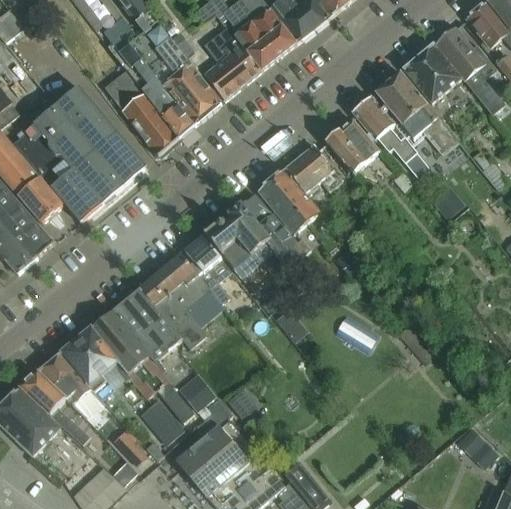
[(117,0),(143,32),(137,36),(132,40),(128,44),(194,125),(221,103),(208,88),(139,0),(117,0)]
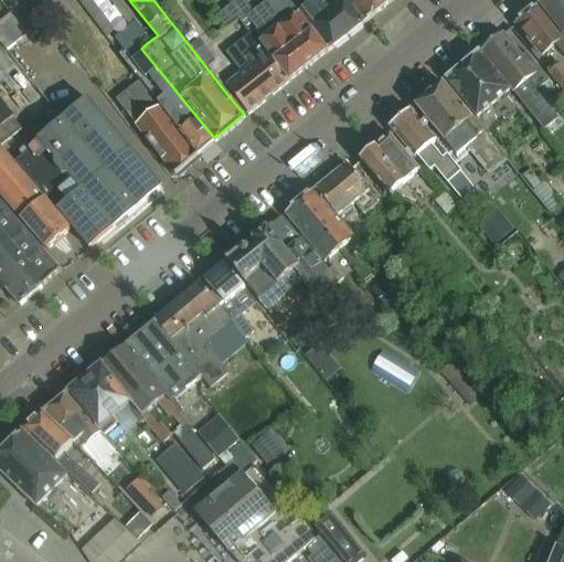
[(256,39),(287,78),(327,48),(296,8),(297,8),(290,0),(264,0),(264,1),(252,10),(243,0),(233,0),(215,13),(226,27),(238,17),(244,24),(251,19),(262,35),(256,39)]
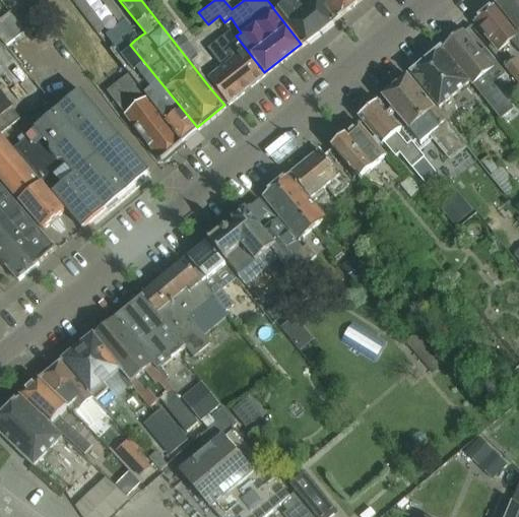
[(281,0),(273,7),(272,7),(301,44),(335,16),(322,0),(281,0)]
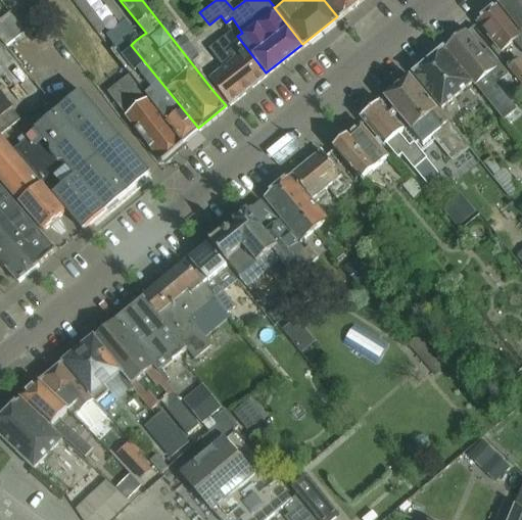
[(324,0),(337,16),(357,0),(324,0)]
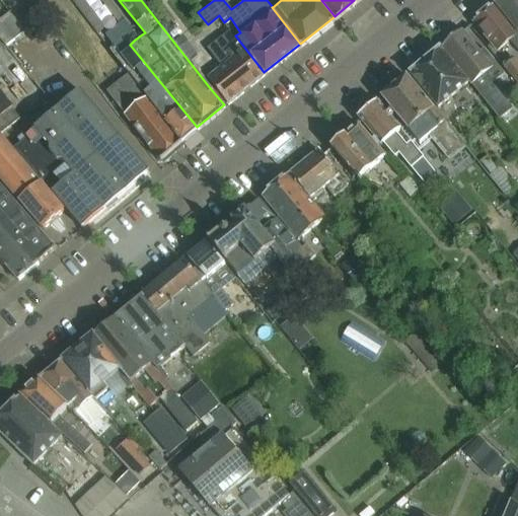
[(493,0),(492,1),(517,32),(517,31),(517,0),(493,0)]
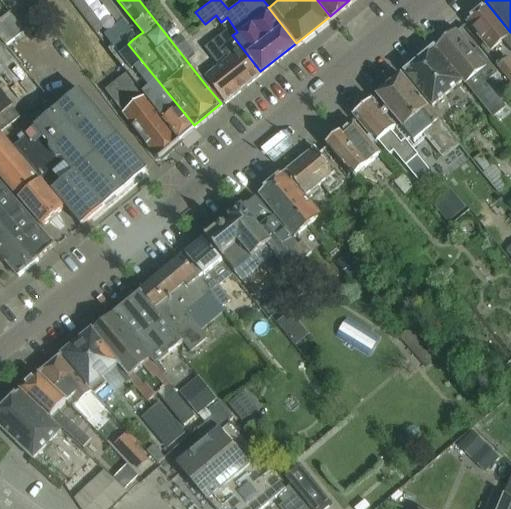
[(510,35),(510,33),(510,32),(485,1),(466,17),(479,32),(490,46),(502,36),(510,47),(510,35)]
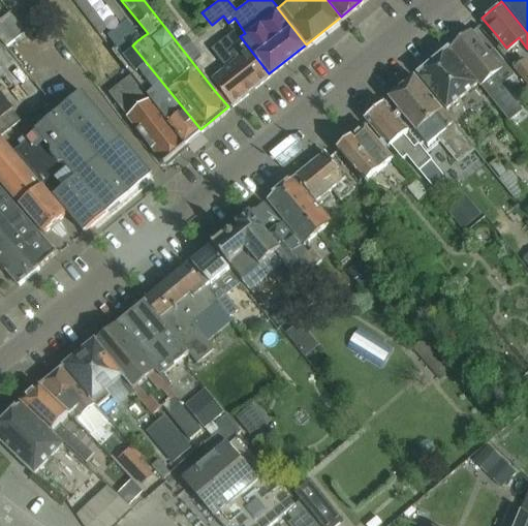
[(167,16),(175,29),(192,21),(185,7),(167,16)]
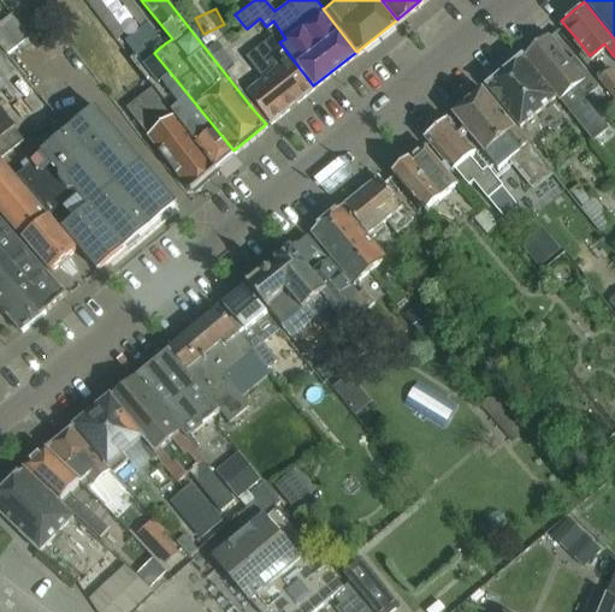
[(17,42),(29,33),(11,10),(0,18),(0,21),(17,42)]
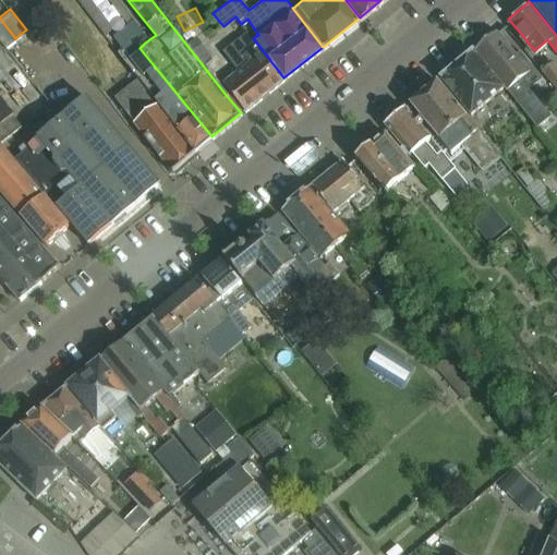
[(121,25),(111,34),(121,47),(117,50),(137,76),(137,77),(194,151),(210,136),(212,136),(140,48),(144,44),(149,39),(132,17),(121,25)]
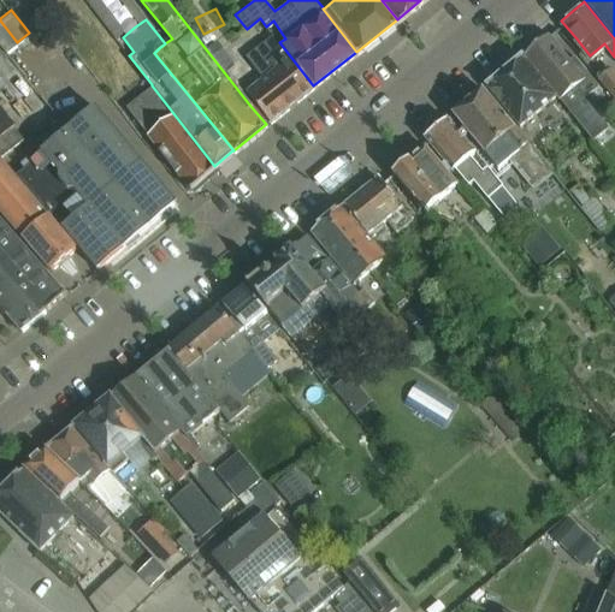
[(0,42),(6,51),(17,42),(0,21),(0,42)]
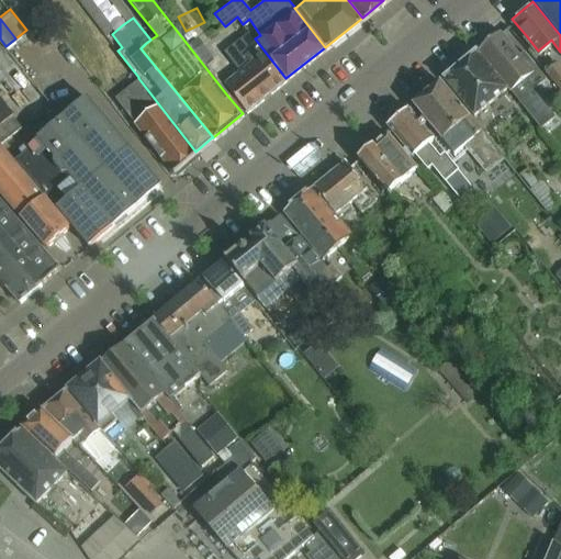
[(210,20),(193,29),(209,57),(225,47),(210,20)]
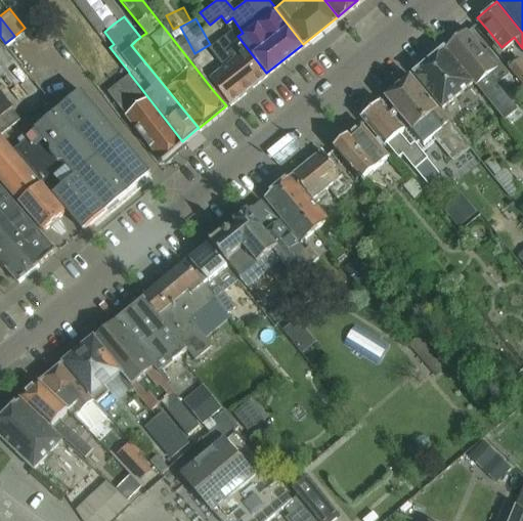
[(465,27),(444,44),(475,82),(504,116),(516,105),(495,81),(508,71),(487,45),(483,48),(465,27)]
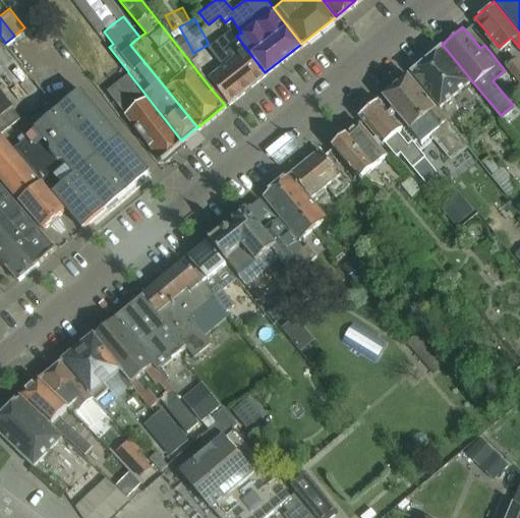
[(236,37),(231,30),(209,46),(223,64),(207,76),(228,103),(265,72),(236,36),(236,37)]
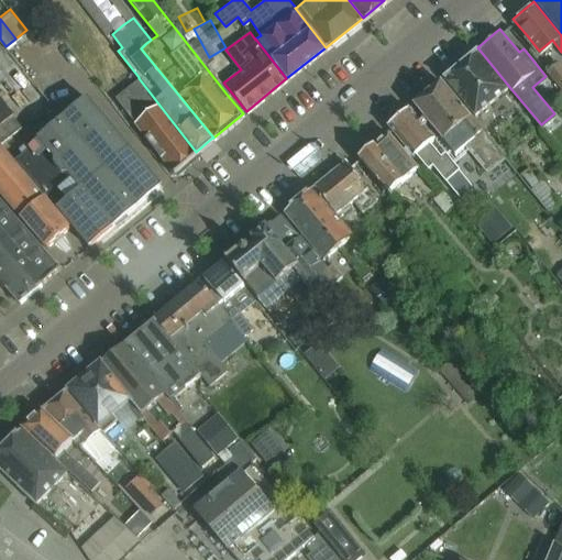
[(474,112),(507,86),(476,48),(443,76),(458,92),(474,112)]
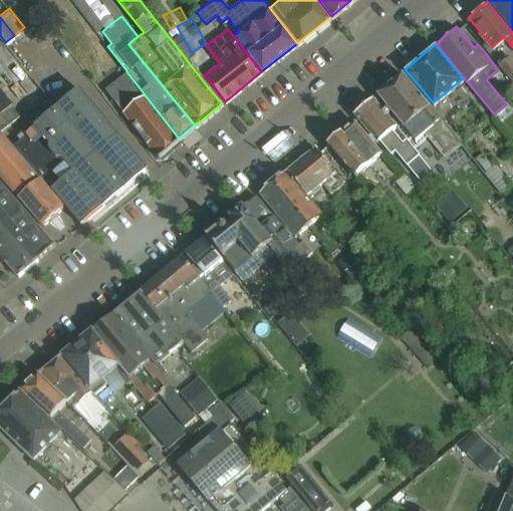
[(512,80),(512,59),(509,54),(499,62),(512,80)]
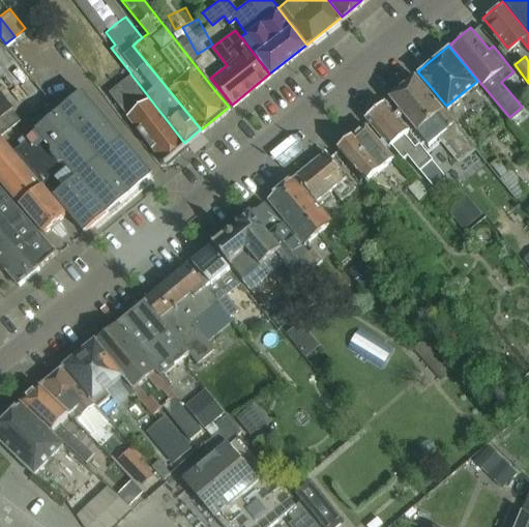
[(130,74),(109,90),(164,163),(184,143),(130,74)]
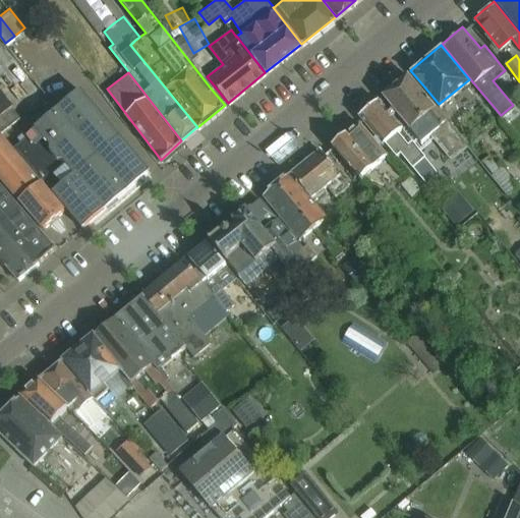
[(465,144),(420,89),(407,73),(381,95),(418,139),(428,131),(449,157),(465,144)]
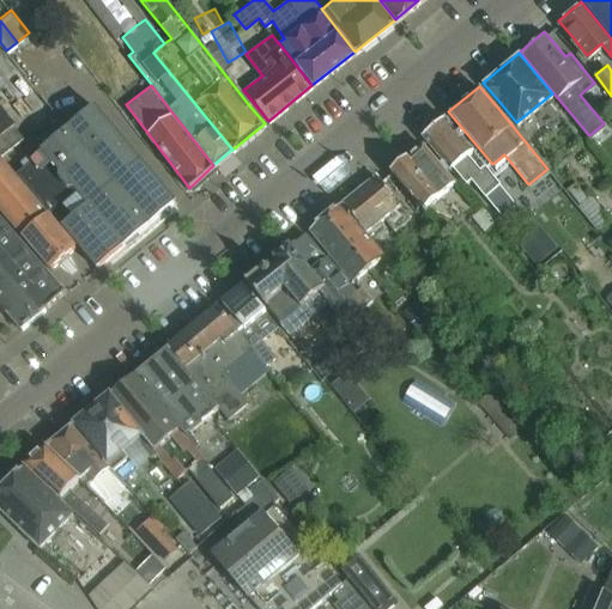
[(0,153),(23,135),(16,125),(17,123),(0,103),(0,153)]
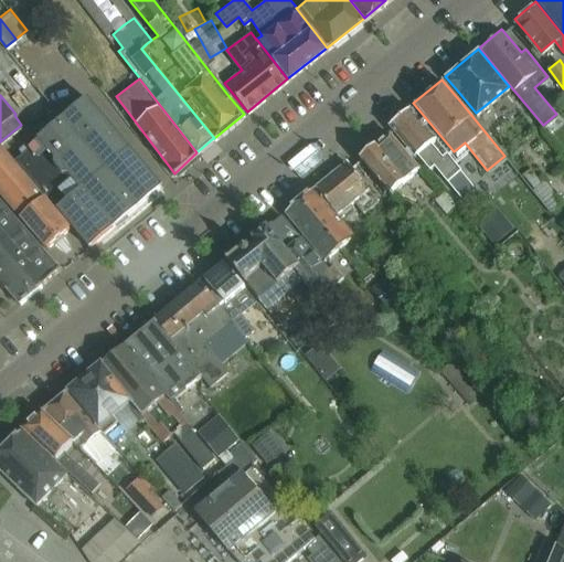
[(87,245),(104,231),(160,183),(146,167),(87,96),(13,158),(87,245)]
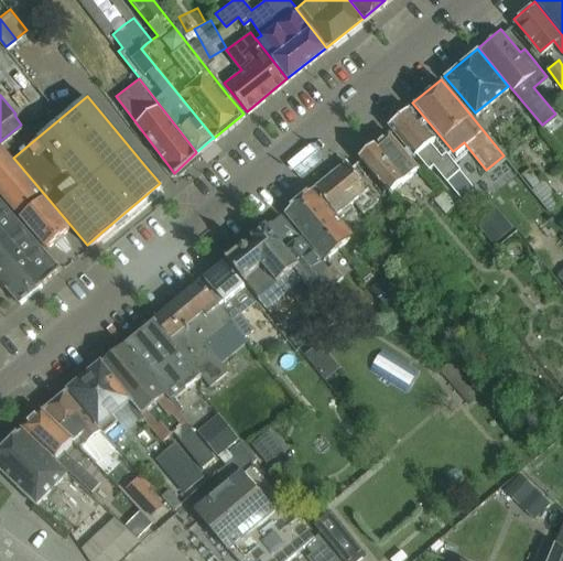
[(429,169),(433,164),(446,181),(447,181),(458,194),(459,194),(472,208),(483,200),(471,185),(472,184),(459,170),(461,170),(446,153),(442,157),(430,142),(435,138),(409,106),(387,123),(413,155),(415,153),(429,169)]
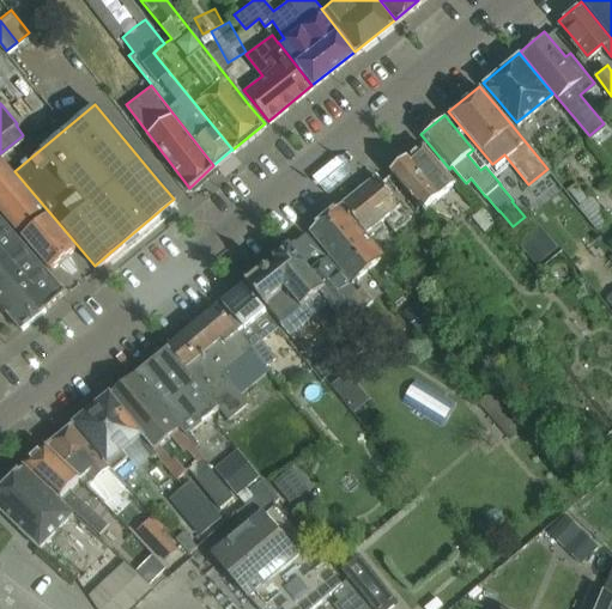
[(437,162),(422,142),(405,157),(404,156),(397,154),(391,160),(389,168),(391,169),(389,170),(405,188),(423,208),(454,182),(437,162)]
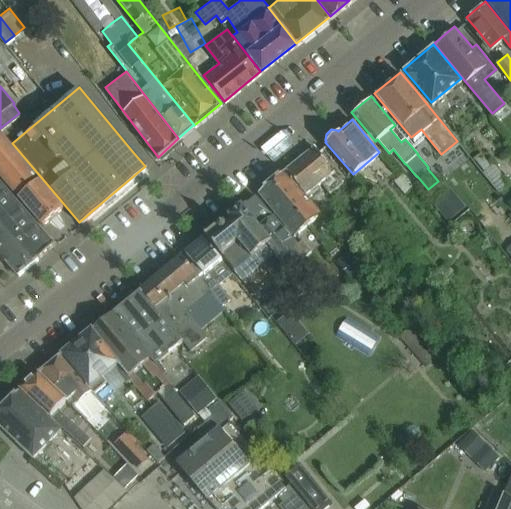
[(0,173),(28,208),(41,223),(62,206),(49,190),(0,130),(0,173)]
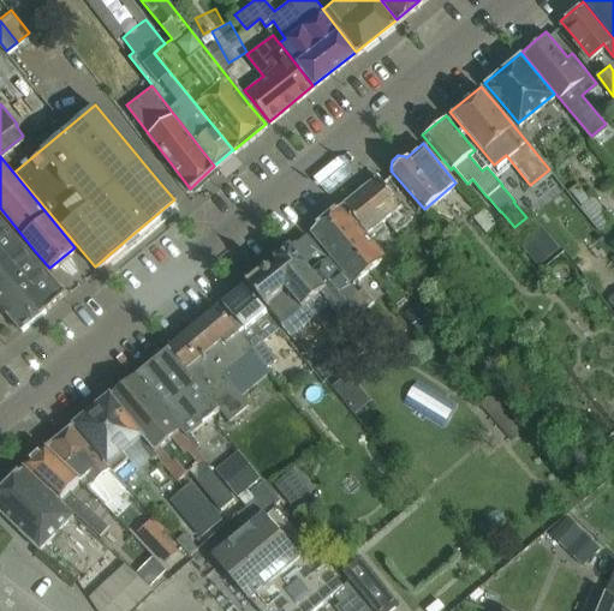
[(397,231),(411,217),(400,204),(401,204),(392,192),(376,174),(343,202),(369,234),(382,226),(381,221),(386,217),(397,231)]
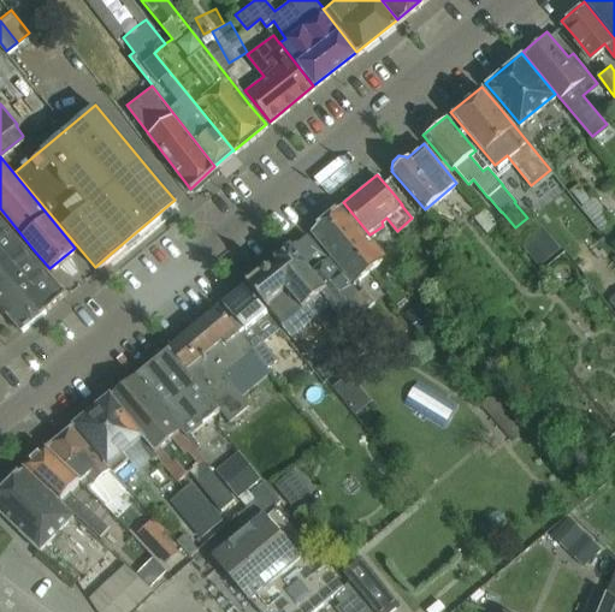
[(589,197),(575,182),(568,188),(581,203),(579,205),(599,229),(611,219),(592,196),(589,197)]
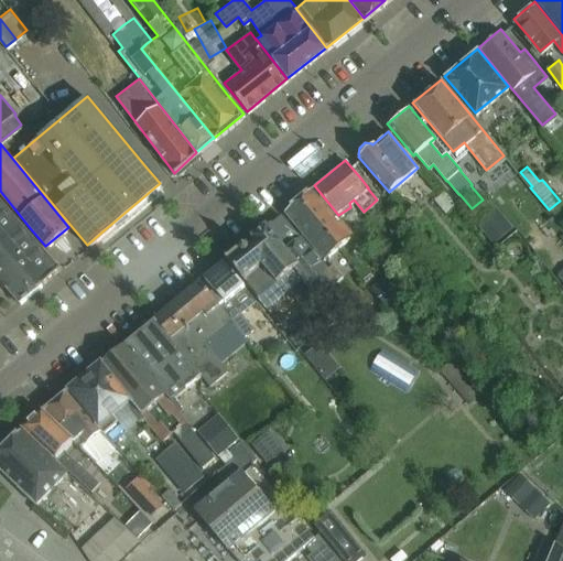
[(323,257),(337,245),(352,233),(338,215),(314,185),(283,211),(298,227),(323,257)]
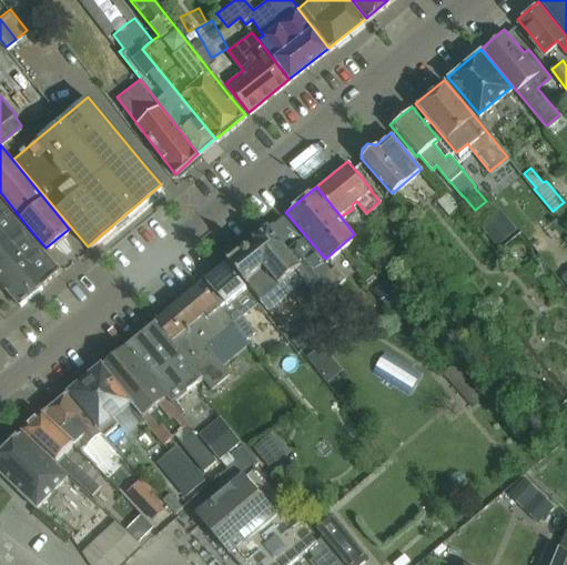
[(0,239),(40,286),(59,271),(46,253),(0,200),(0,239)]
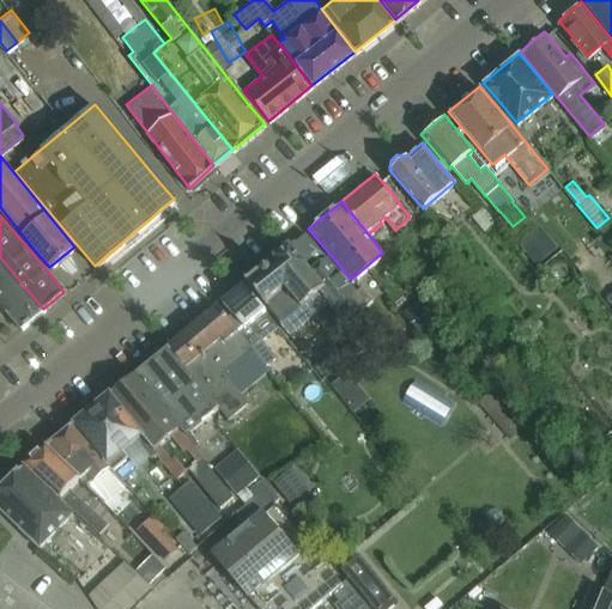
[(290,247),(321,287),(317,290),(326,300),(343,321),(364,303),(353,290),(321,251),(306,233),(290,247)]
